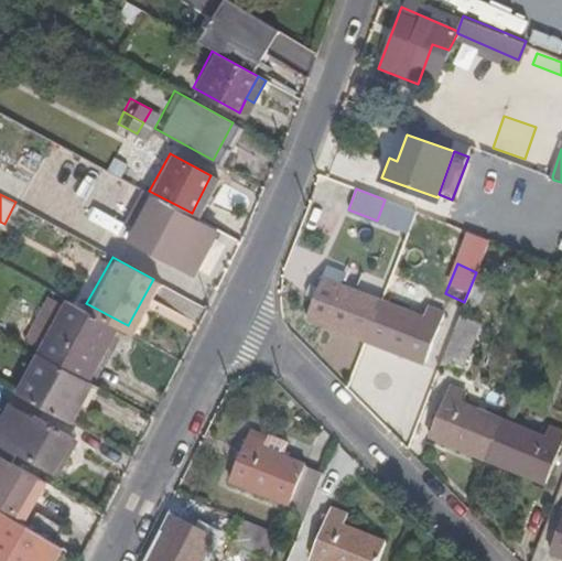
[(306,315),(365,338),(381,299),(334,280),(338,269),(326,265),(306,315)]
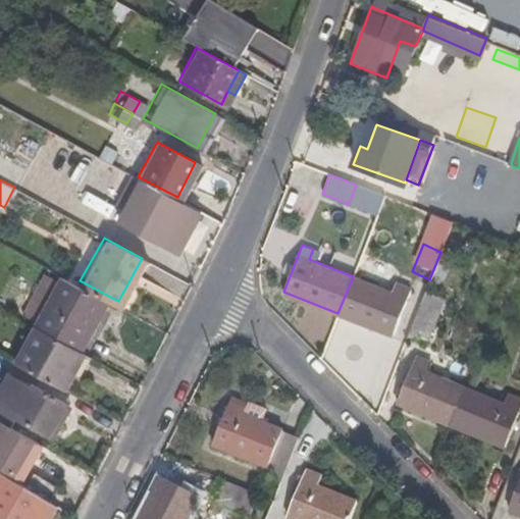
[(68,274),(43,322),(84,345),(86,346),(108,307),(112,298),(80,280),(68,274)]
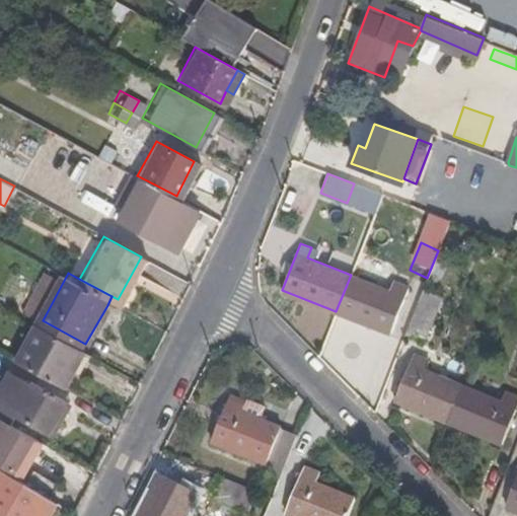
[(351,275),(336,311),(390,334),(409,285),(398,281),(394,291),(351,275)]
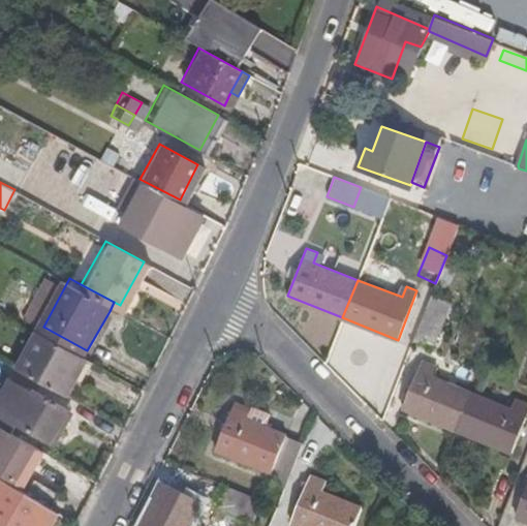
[(432,292),(415,335),(434,342),(451,302),(432,292)]
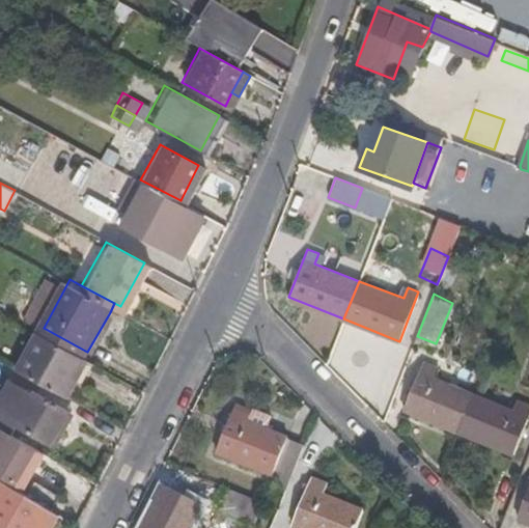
[(87,352),(93,356),(114,315),(110,312),(87,352)]
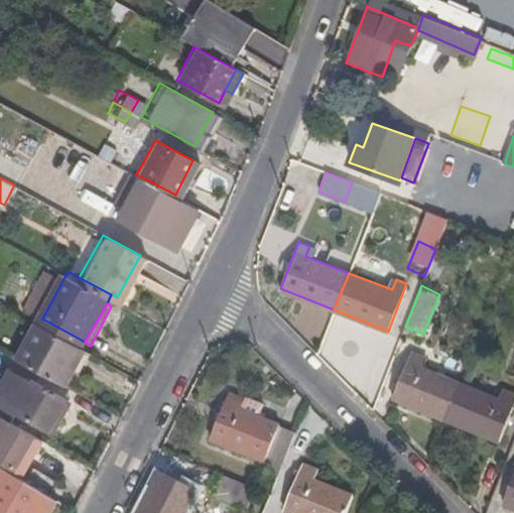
[(59,382),(83,341),(42,318),(33,313),(10,355),(59,382)]
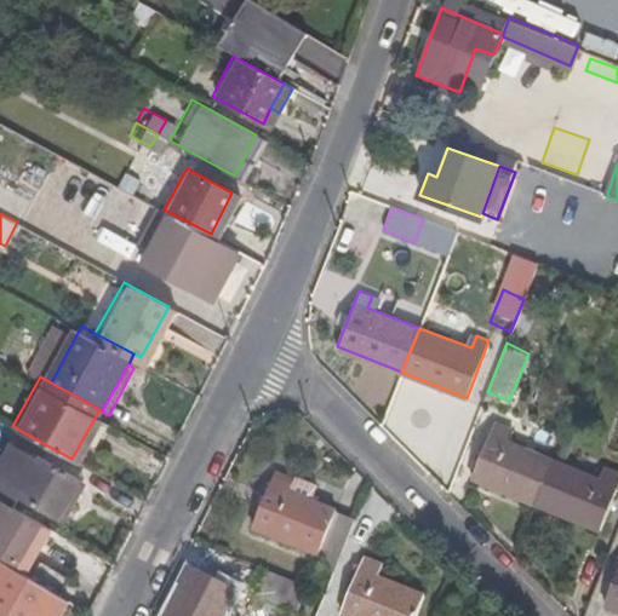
[(533,501),(551,455),(509,439),(513,427),(493,419),(473,476),(533,501)]
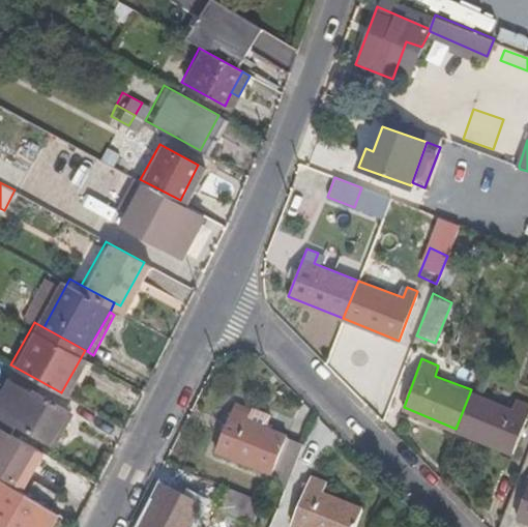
[(31,384),(11,416),(46,436),(64,404),(31,384)]
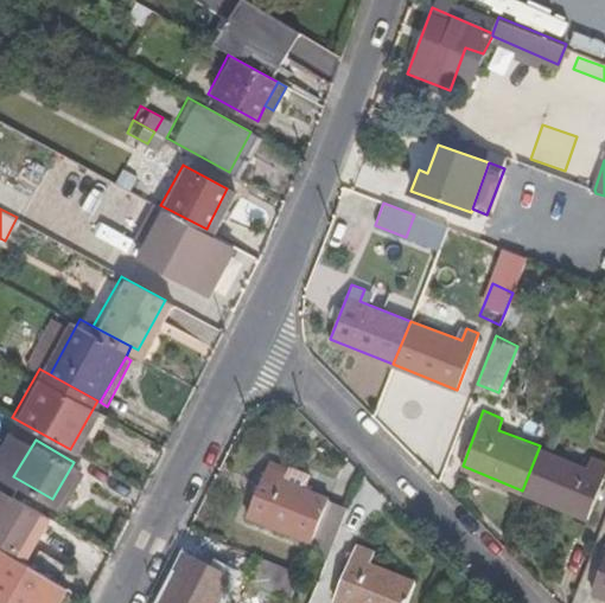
[(584,463),(540,446),(522,491),(586,515),(604,466),(604,460),(588,453),(584,463)]
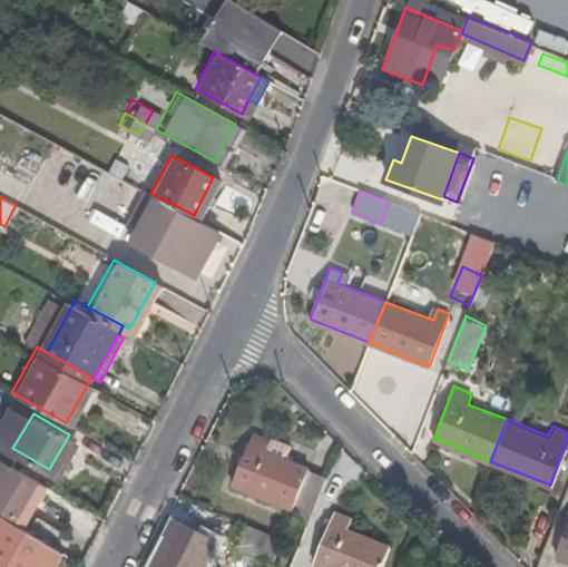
[(309,521),(323,482),(304,473),(304,472),(285,462),(290,448),(271,439),(268,442),(251,434),(228,485),(309,521)]
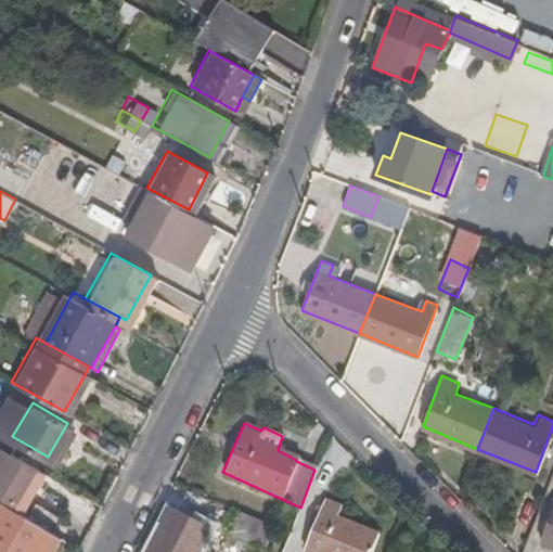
[(0,490),(12,498),(34,462),(0,443),(0,490)]
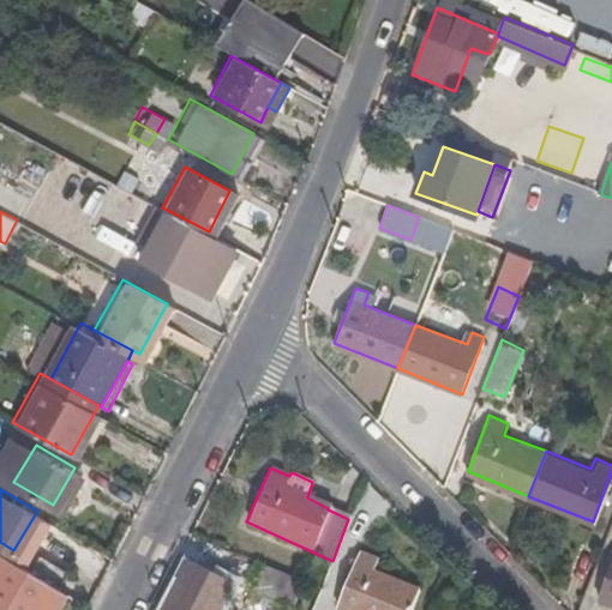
[(0,604),(9,609),(51,609),(65,589),(55,583),(28,566),(0,549),(0,604)]
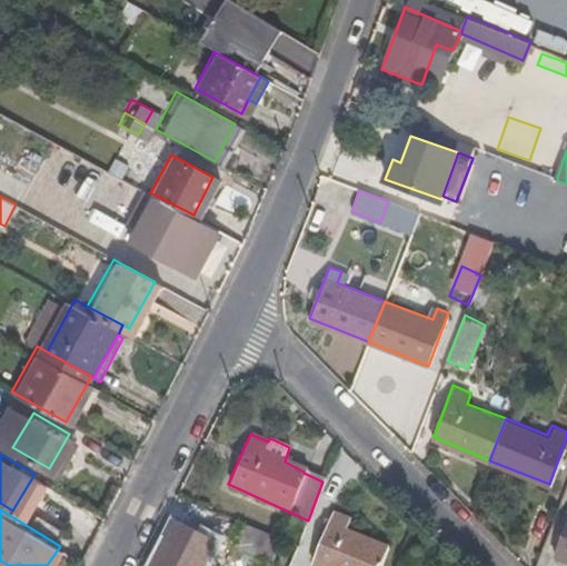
[(349,516),(332,509),(314,559),(329,565),(378,565),(387,544),(346,527),(349,516)]
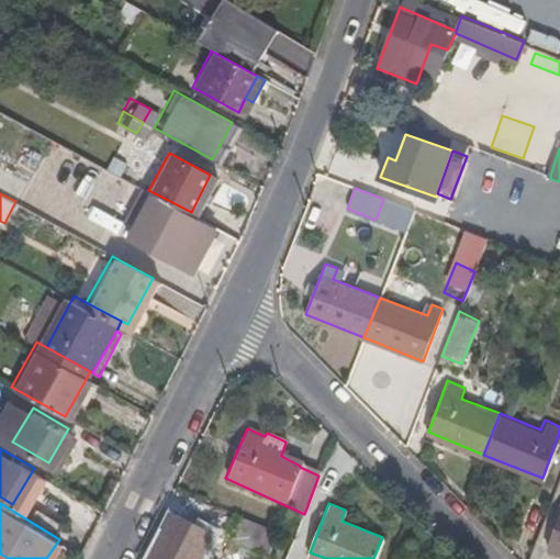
[(32,507),(25,518),(51,534),(58,523),(32,507)]
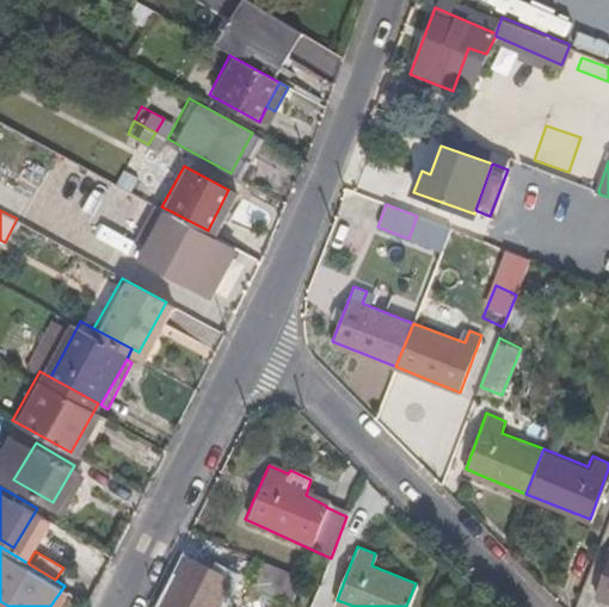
[(190,557),(164,606),(217,606),(232,578),(190,557)]
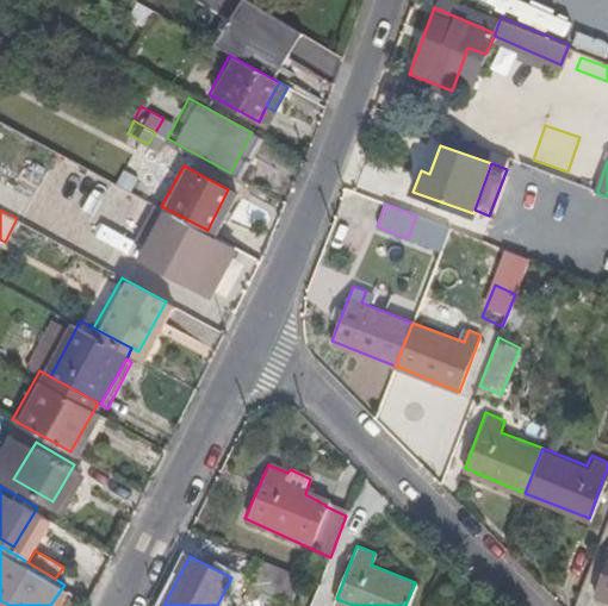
[(301,575),(258,558),(249,581),(292,600),(301,575)]
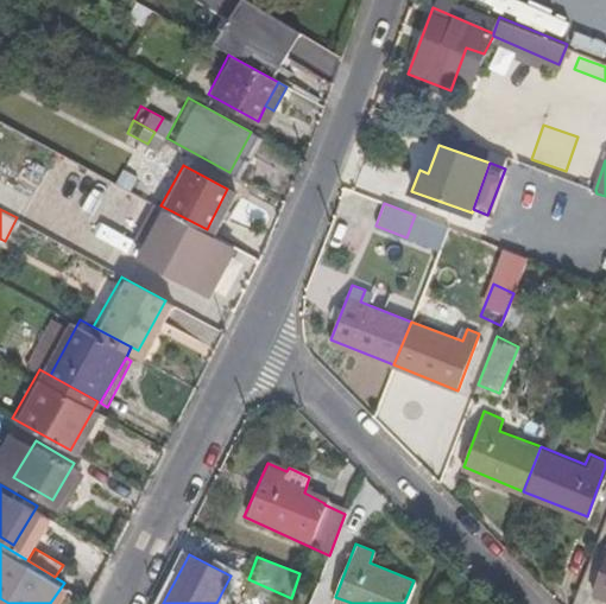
[(605,558),(593,591),(605,597),(605,558)]
